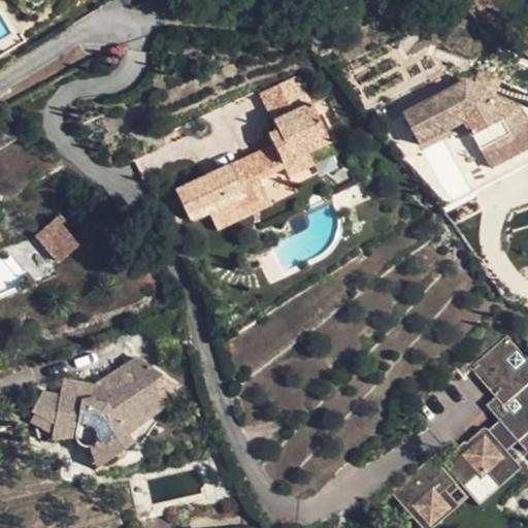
[(484,71),(476,87),(496,96),(503,80),(484,71)]
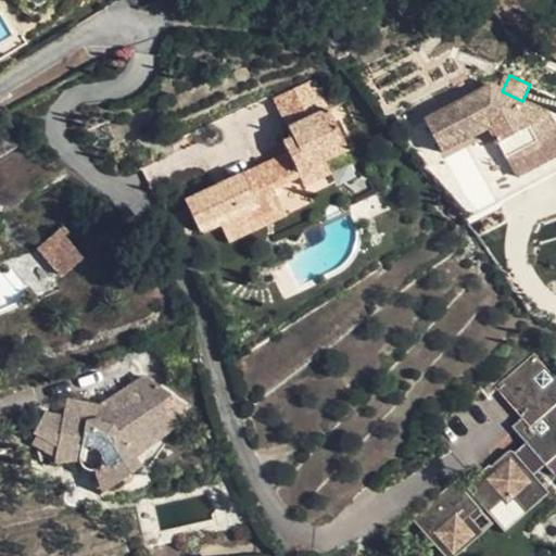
[(522,101),(502,91),(493,87),(428,122),(443,153),(466,141),(490,128),(518,178),(555,158),(555,131),(545,113),(522,101)]
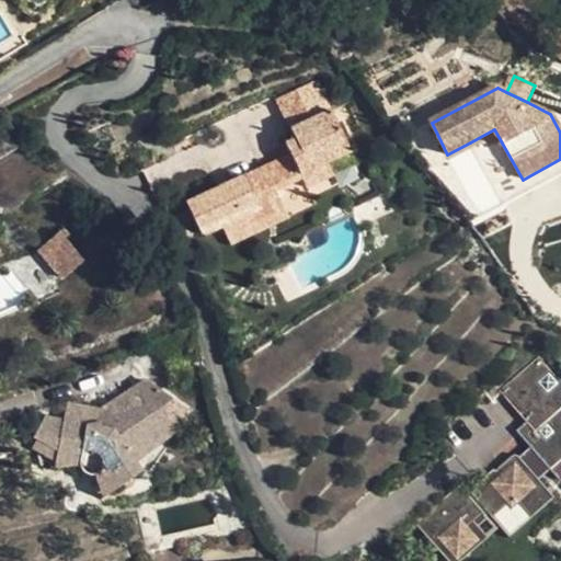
[(297,180),(220,242),(242,270),(260,254),(277,241),(284,248),(317,222),(304,205),(327,185),(333,193),(356,173),(347,163),(367,147),(318,89),(283,116),(311,150),(301,158),(310,168),(315,173),(305,181),(297,180)]
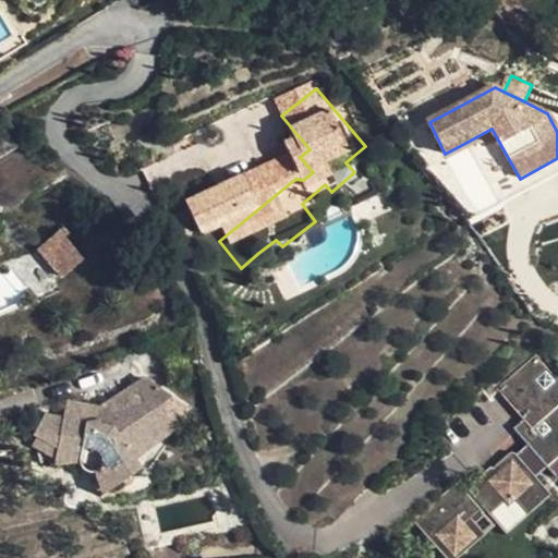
[(557,176),(557,158),(520,179),(492,129),(468,142),(502,206),(557,176)]
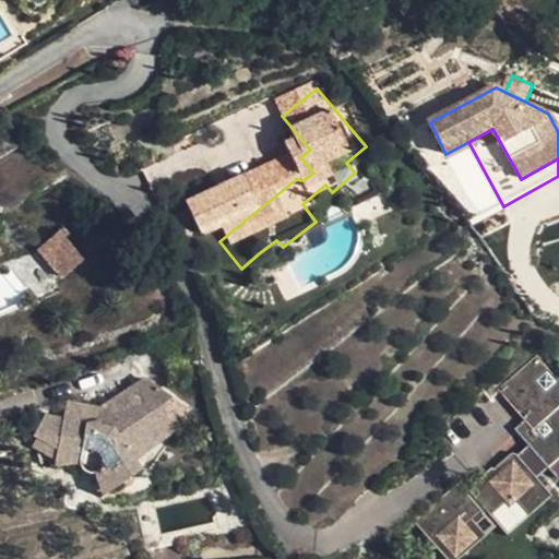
[(309,167),(296,179),(304,180),(313,173),(309,167)]
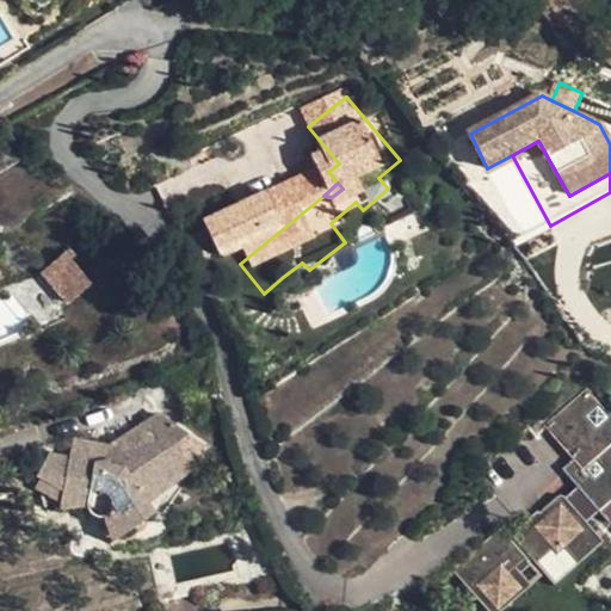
[(393,196),(388,189),(363,210),(356,202),(331,223),(345,242),(309,270),(302,263),(283,277),(298,295),(378,229),(368,216),(393,196)]
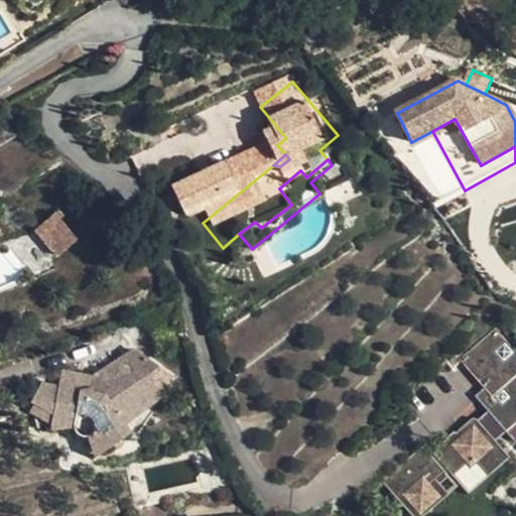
[(59,223),(65,218),(58,211),(33,231),(54,259),(77,242),(59,223)]
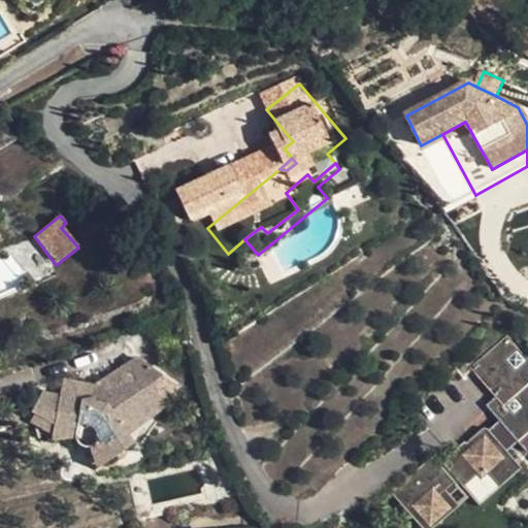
[(390,492),(419,527),(431,527),(467,498),(456,484),(460,482),(480,505),(523,468),(505,446),(517,437),(520,441),(527,434),(527,360),(506,335),(472,365),(498,396),(489,404),(504,424),(494,434),(488,426),(439,467),(430,457),(390,492)]
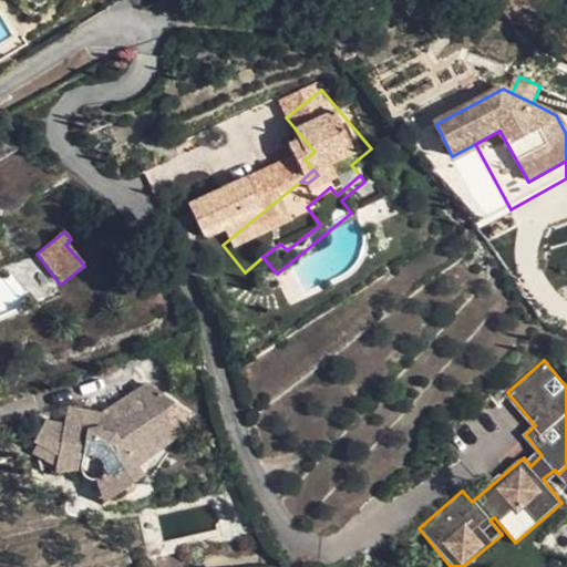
[(160,397),(145,385),(132,402),(135,405),(124,418),(100,413),(99,425),(83,430),(62,425),(44,422),(38,431),(32,443),(35,445),(57,457),(54,464),(79,470),(81,472),(82,476),(86,478),(92,481),(96,477),(111,497),(143,476),(137,467),(132,460),(146,447),(153,456),(173,426),(167,422),(173,414),(176,409),(160,397)]
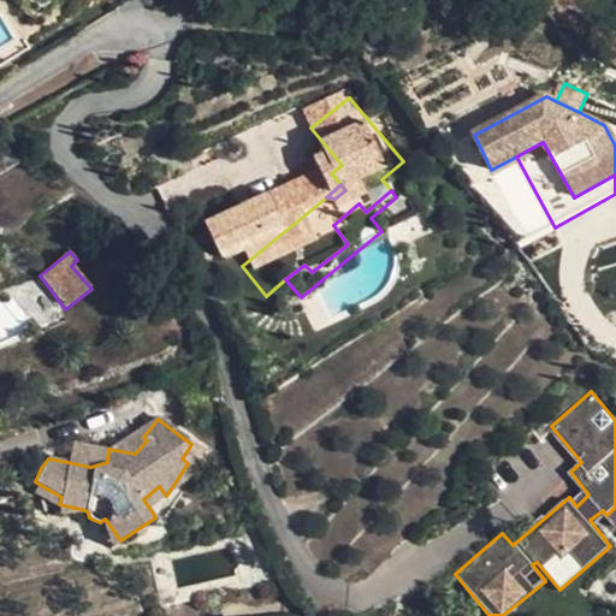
[(158,419),(108,449),(135,454),(147,440),(143,437),(158,419)]
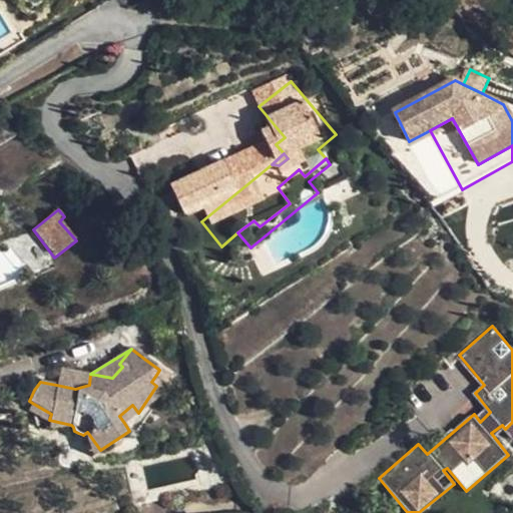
[(60,369),(56,385),(75,389),(89,385),(90,374),(60,369)]
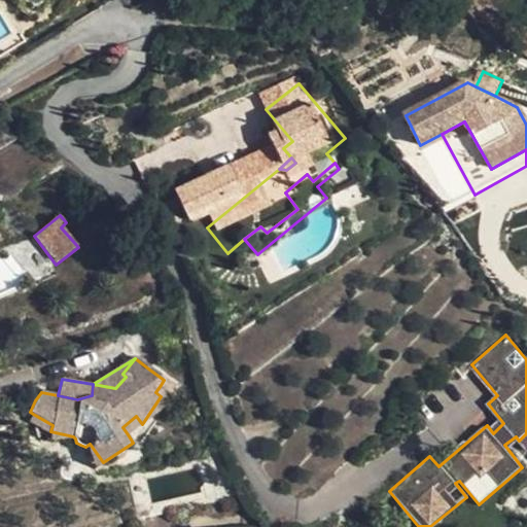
[(170,403),(161,396),(142,424),(170,403)]
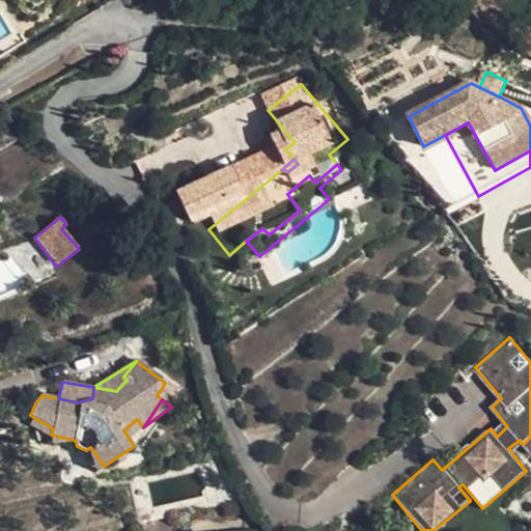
[(31,428),(50,439),(51,435),(53,428),(33,417),(29,426),(31,428)]
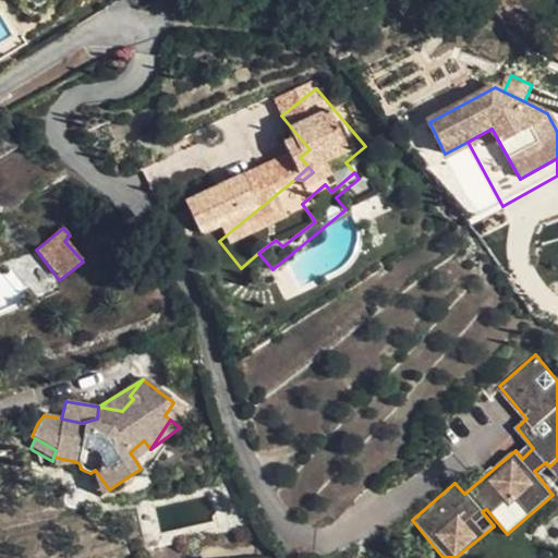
[(135,460),(150,449),(144,440),(130,452),(135,460)]
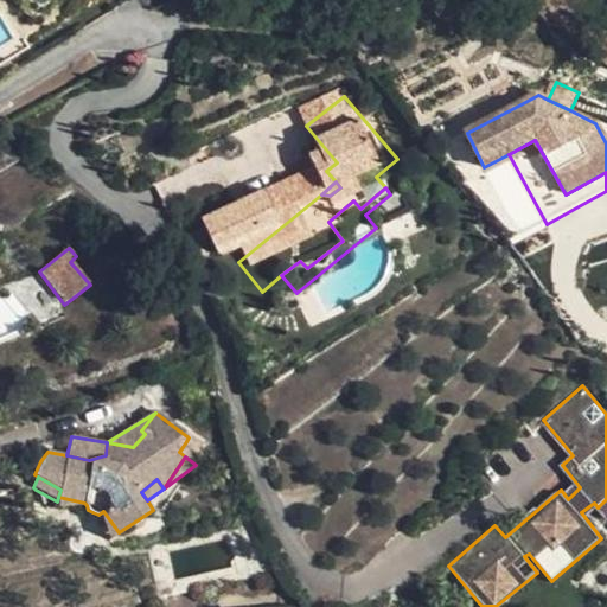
[(108,540),(119,532),(103,511),(98,515),(108,540)]
